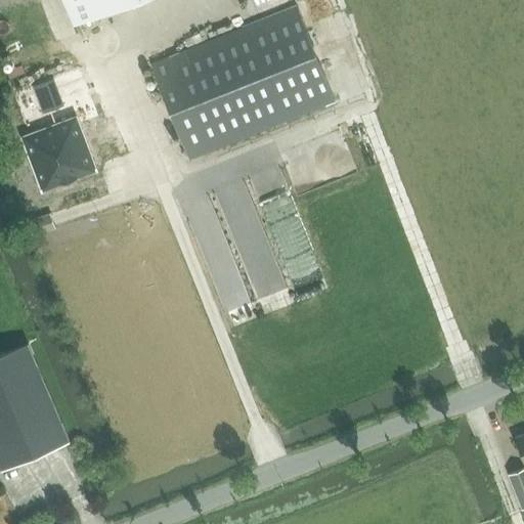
[(0,0),(0,10),(16,4),(14,0),(0,0)]
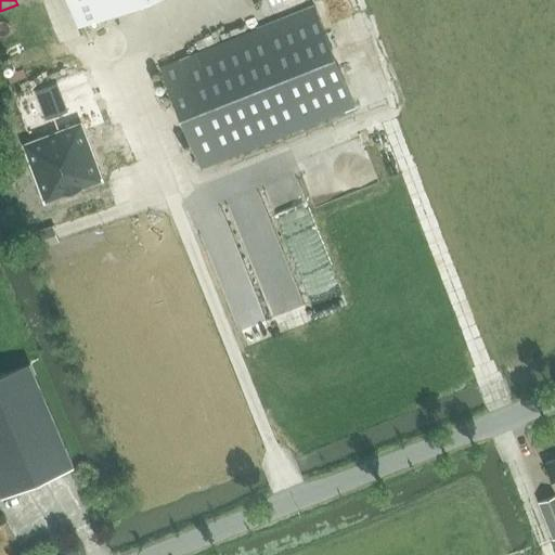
[(73,0),(82,24),(143,0),(73,0)]
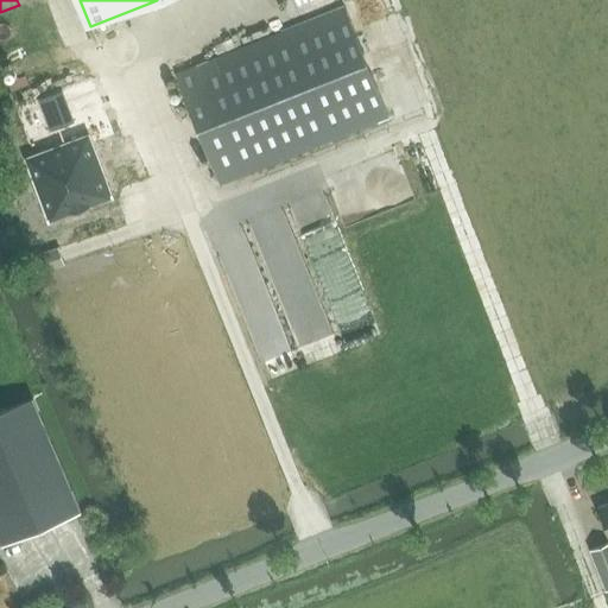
[(175,74),(220,187),(390,119),(346,6),(175,74)]
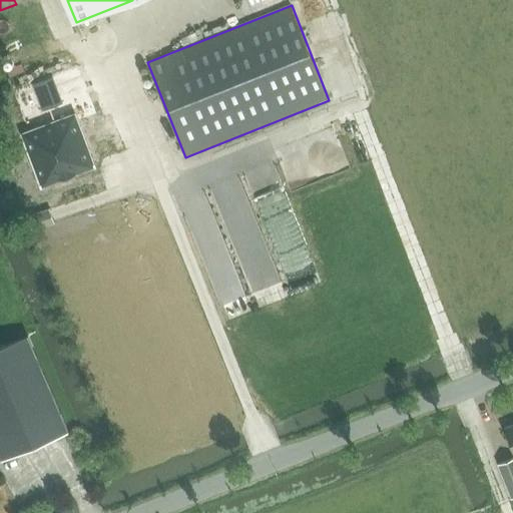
[(66,108),(65,81),(16,83),(17,110),(66,108)]
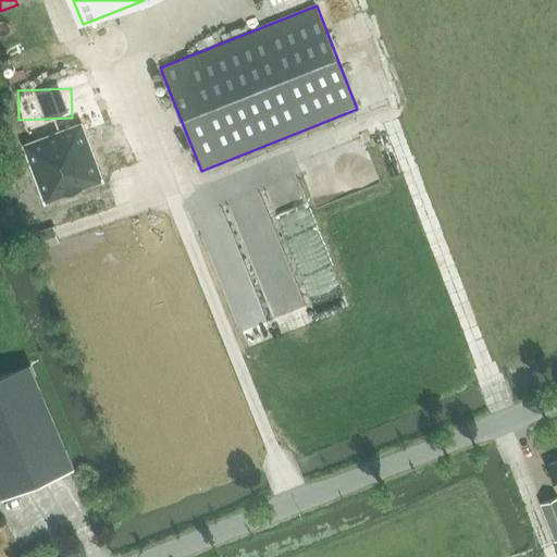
[(81,123),(24,146),(46,202),(102,181),(81,123)]
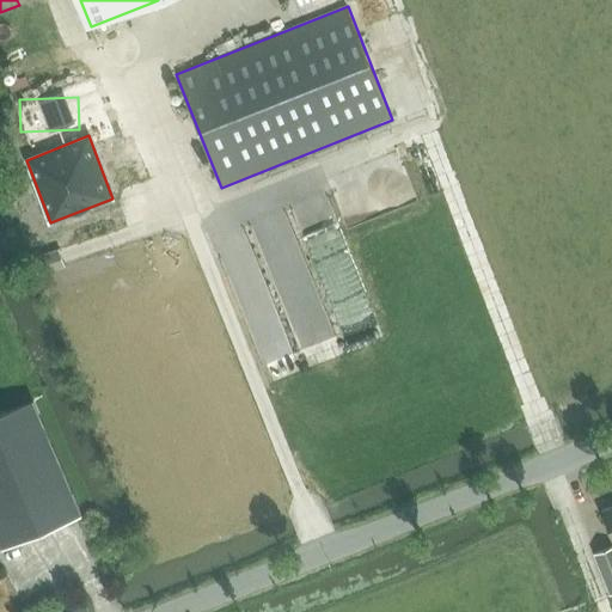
[(316,273),(344,267),(341,243),(311,249),(316,273)]
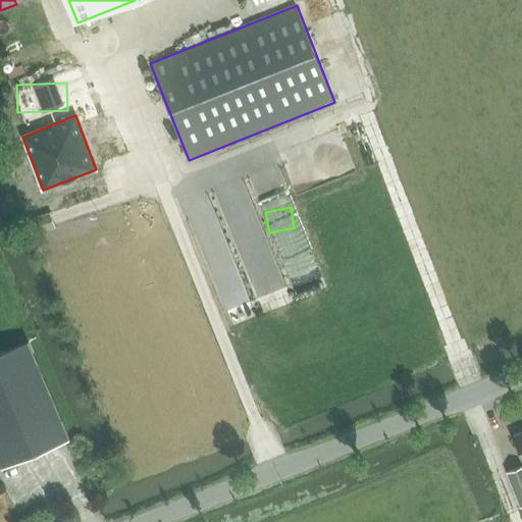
[(55,227),(50,212),(29,219),(34,235),(55,227)]
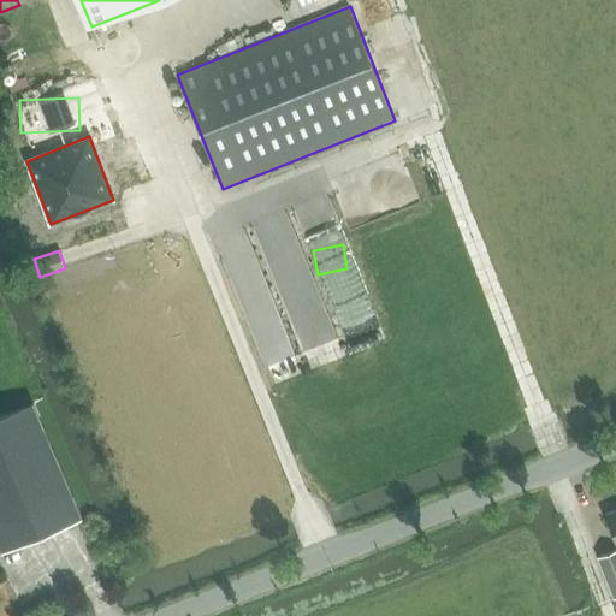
[(34,402),(0,416),(0,548),(3,554),(84,519),(34,402)]
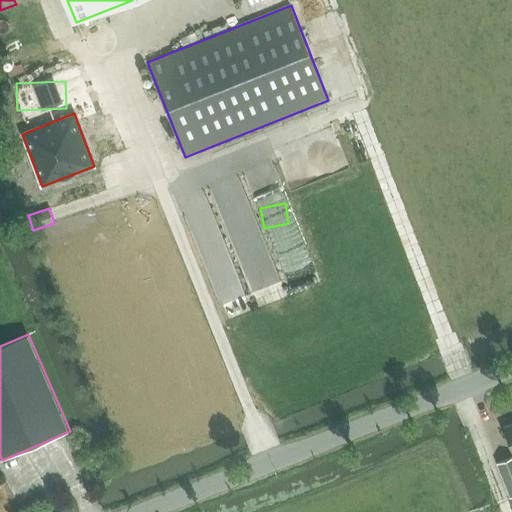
[(511,422),(503,426),(511,449),(511,456),(497,463),(510,498),(511,496),(511,422)]
